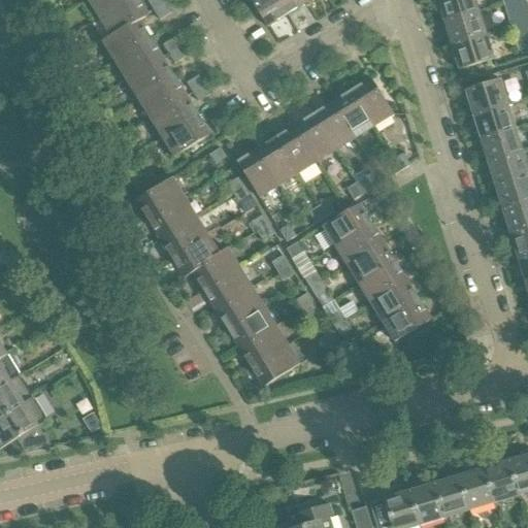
[(88,0),(100,19),(129,0),(88,0)]
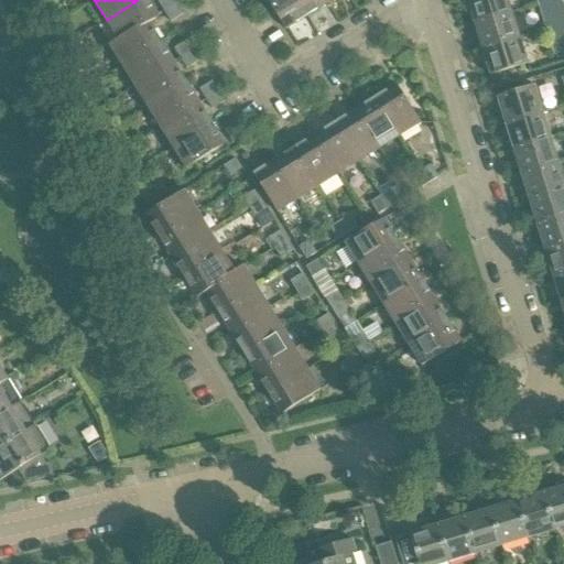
[(119,40),(149,22),(150,23),(159,18),(148,0),(138,0),(107,20),(119,39),(119,40)]
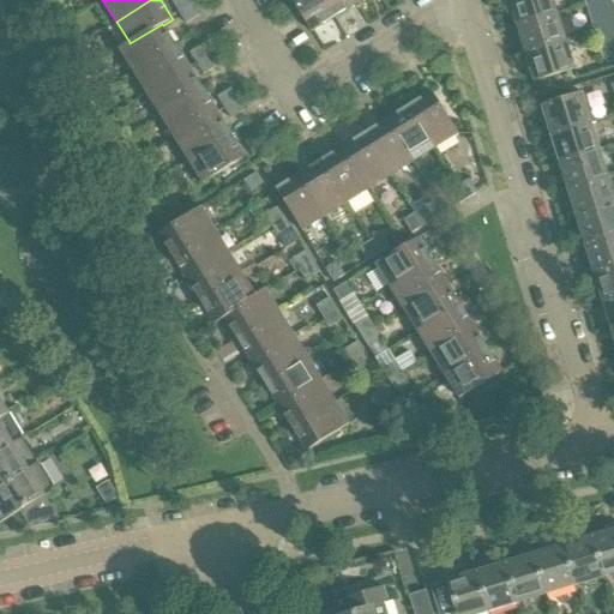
[(175,0),(173,2),(179,13),(192,5),(188,0),(175,0)]
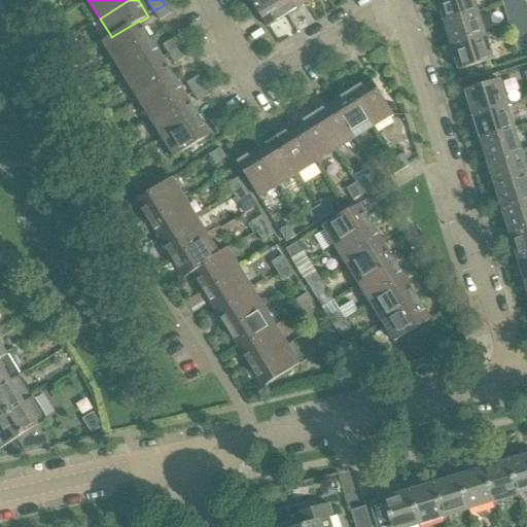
[(287,14),(278,0),(250,0),(267,27),(287,14)]
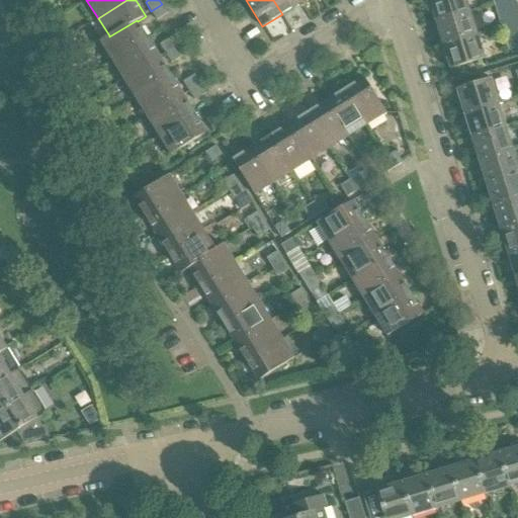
[(298,0),(273,0),(282,14),(300,2),(298,0)]
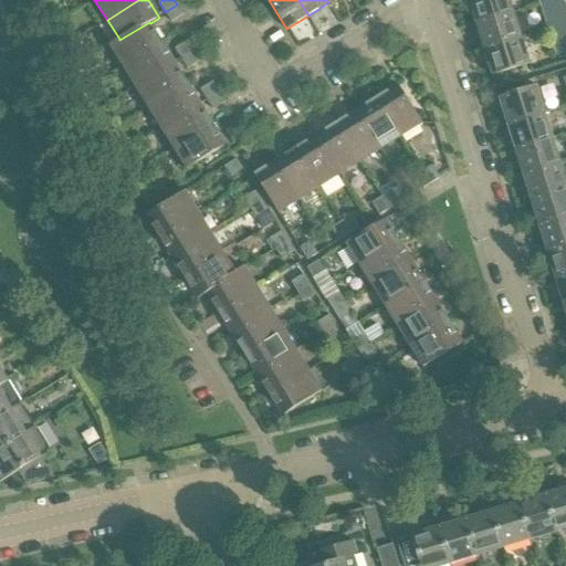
[(514,12),(510,0),(468,0),(475,23),(514,12)]
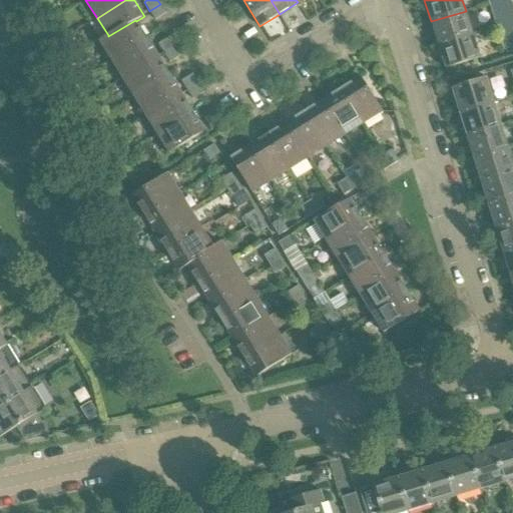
[(512,15),(508,0),(489,0),(504,49),(512,46),(512,15)]
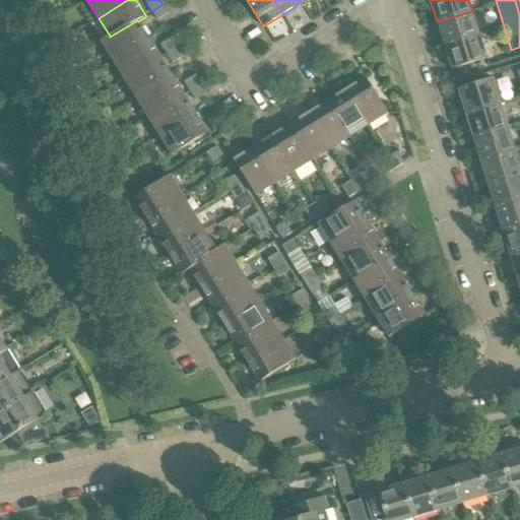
[(157,20),(169,13),(163,4),(151,11),(157,20)]
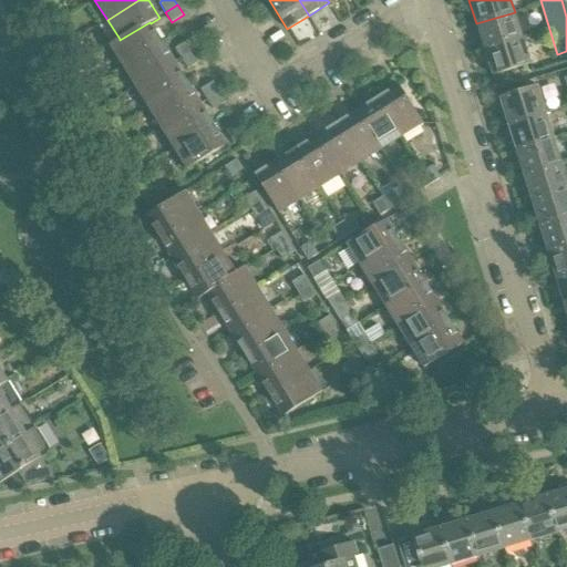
[(522,37),(515,12),(476,23),(484,49),(522,37)]
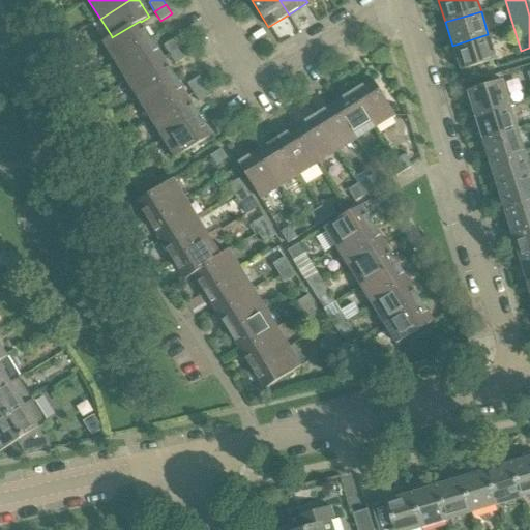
[(152,39),(141,22),(140,21),(112,37),(112,36),(104,41),(116,62),(152,39)]
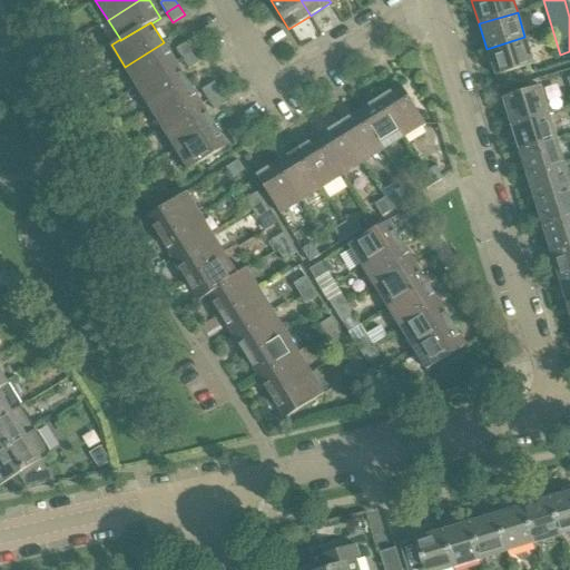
[(533,64),(524,37),(487,49),(494,76),(533,64)]
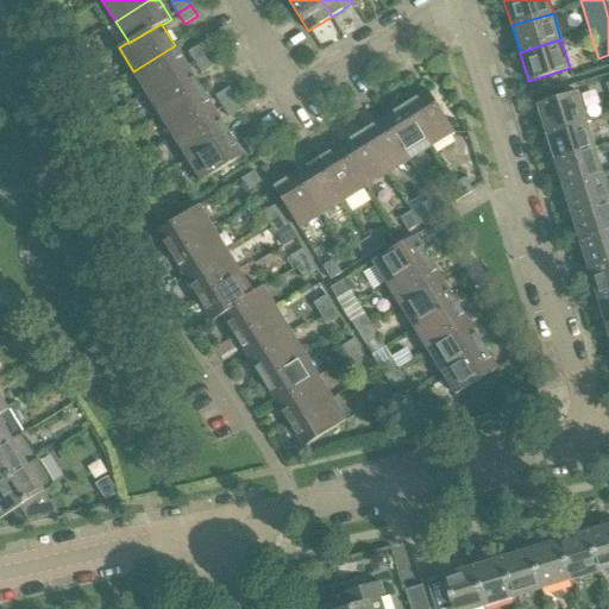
[(189,52),(195,63),(208,55),(202,44),(189,52)]
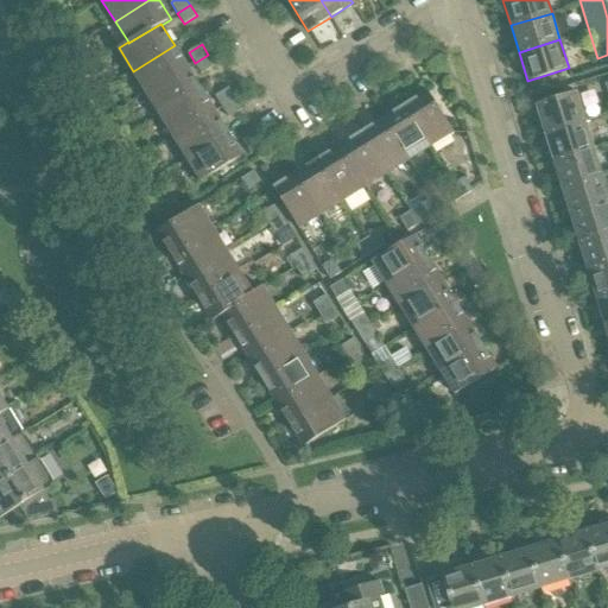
[(146,94),(188,68),(175,45),(133,71),(146,94)]
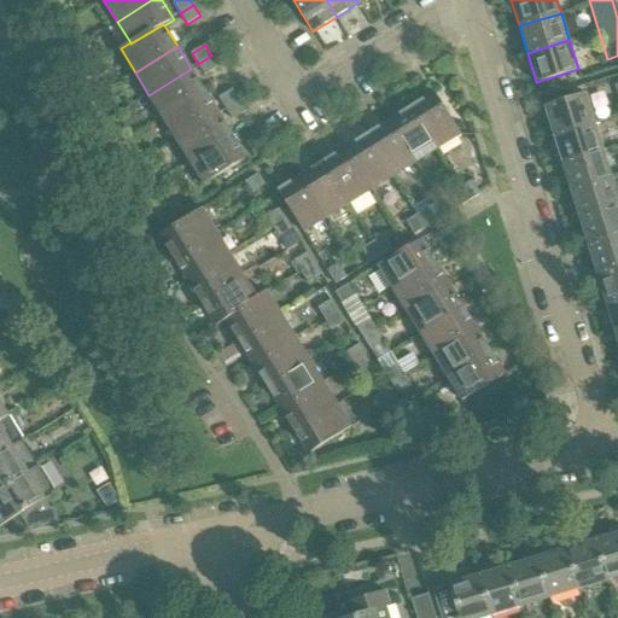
[(219,66),(211,56),(198,64),(205,75),(219,66)]
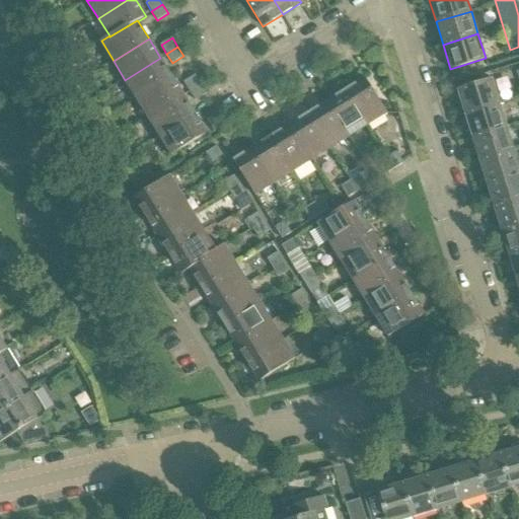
[(137,98),(172,77),(160,58),(125,80),(137,98)]
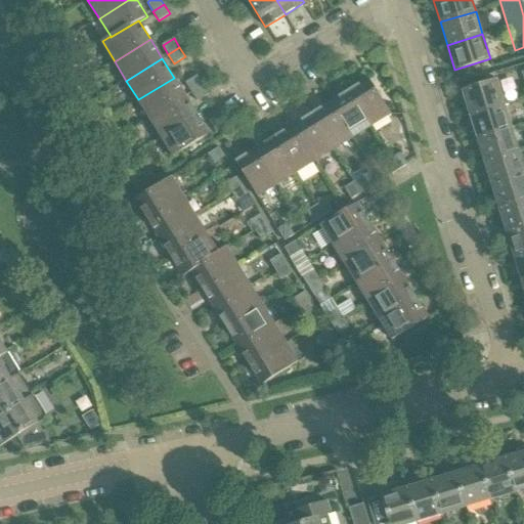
[(186,83),(191,92),(203,86),(198,76),(186,83)]
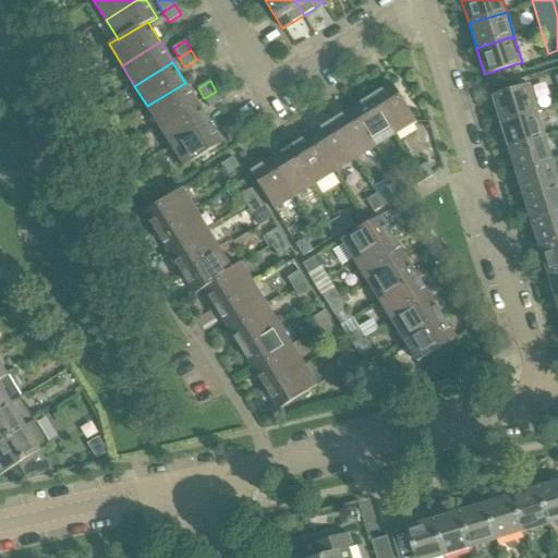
[(185,83),(147,106),(159,126),(197,102),(185,83)]
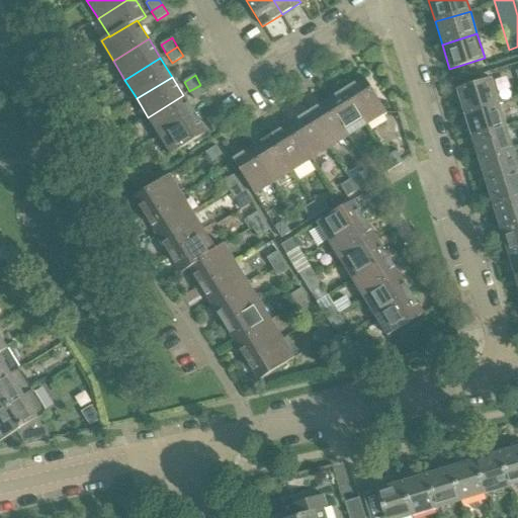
[(364,78),(345,90),(366,124),(386,112),(364,78)]
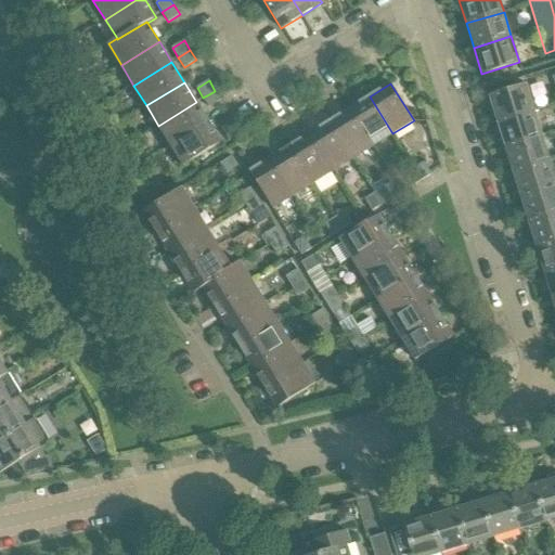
[(534,110),(526,85),(488,97),(495,121),(534,110)]
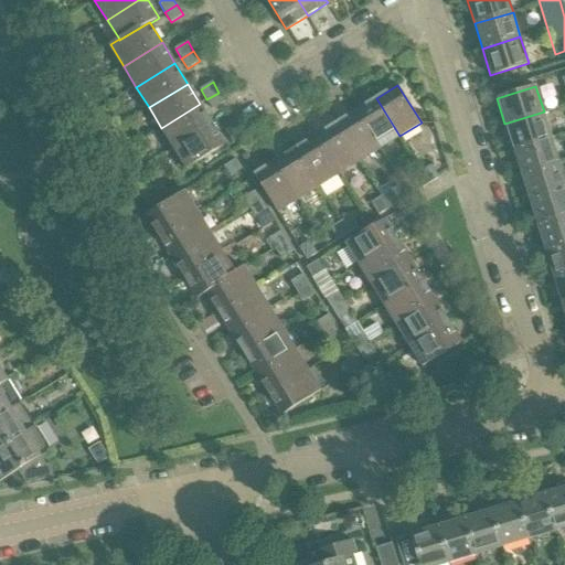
[(225,103),(219,93),(206,99),(213,109),(225,103)]
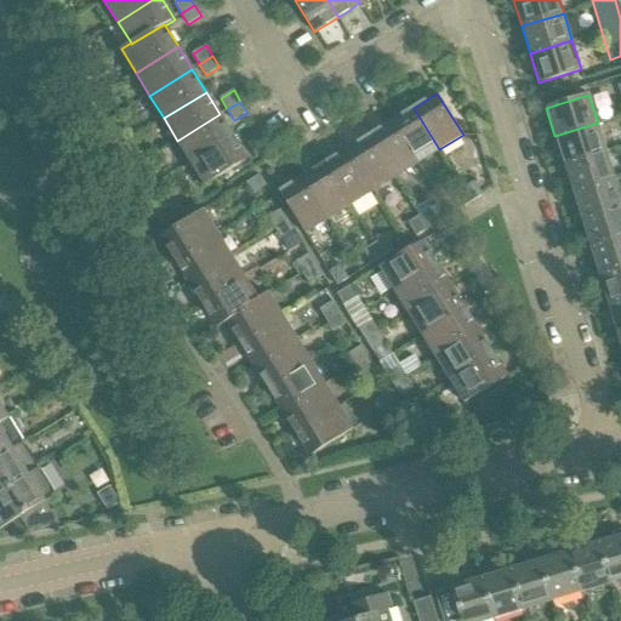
[(414,108),(391,121),(417,164),(439,149),(414,108)]
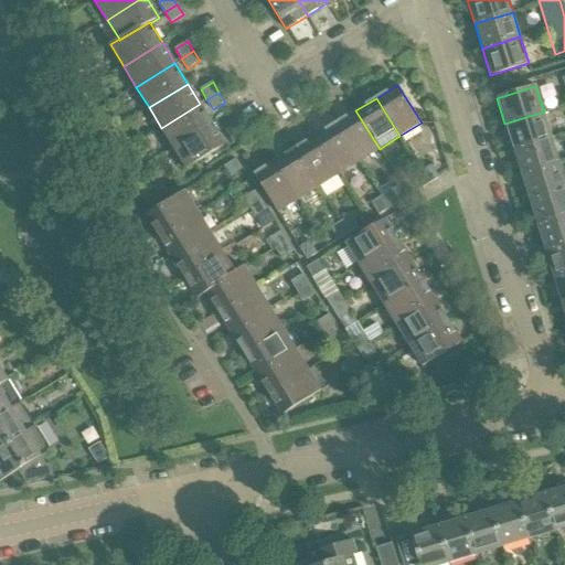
[(200,104),(161,128),(174,148),(213,124),(200,104)]
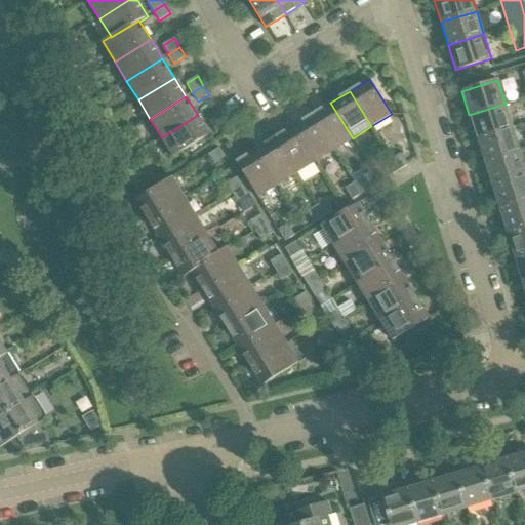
[(330,103),(312,114),(334,150),(353,138),(330,103)]
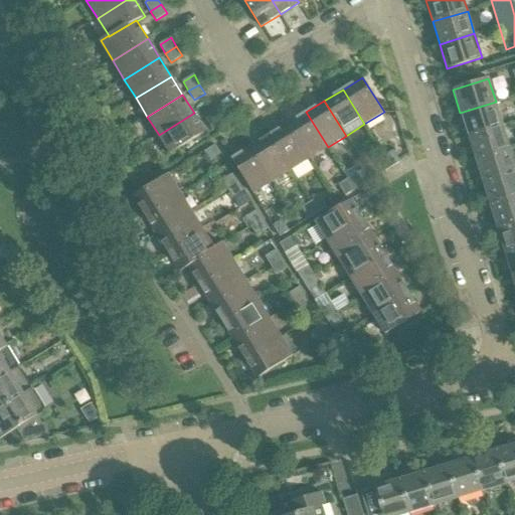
[(460,113),(468,136),(503,125),(496,102),(460,113)]
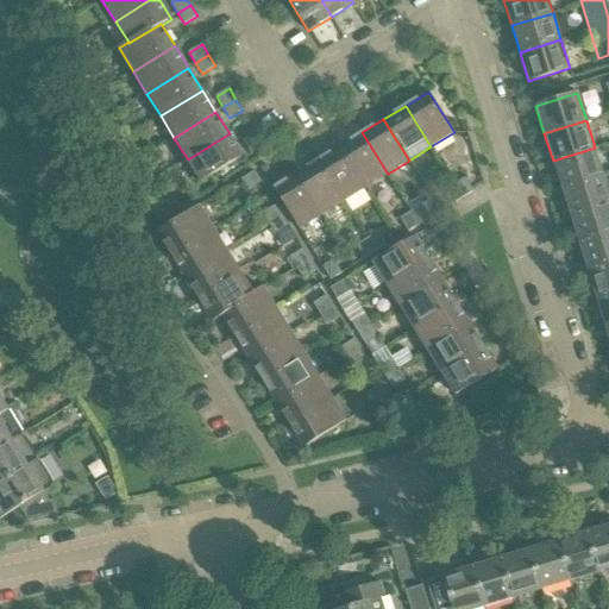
[(362,132),(340,146),(365,187),(388,174),(362,132)]
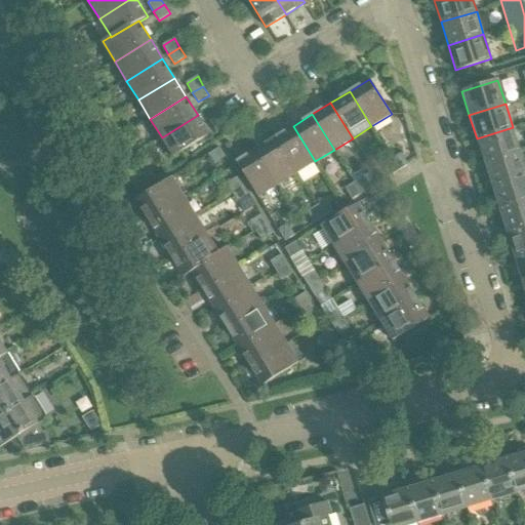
[(174,157),(210,135),(198,115),(162,137),(174,157)]
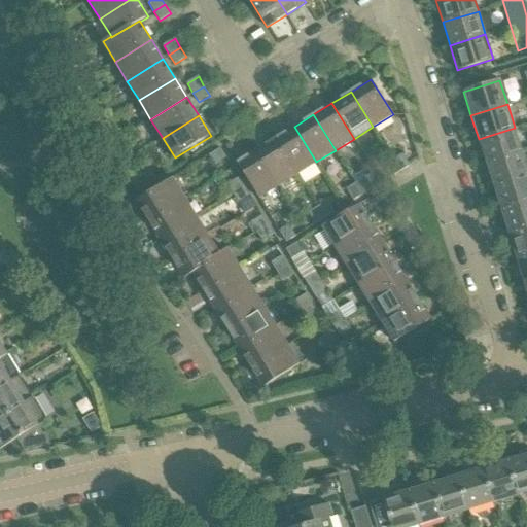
[(211,123),(217,132),(229,125),(222,115),(211,123)]
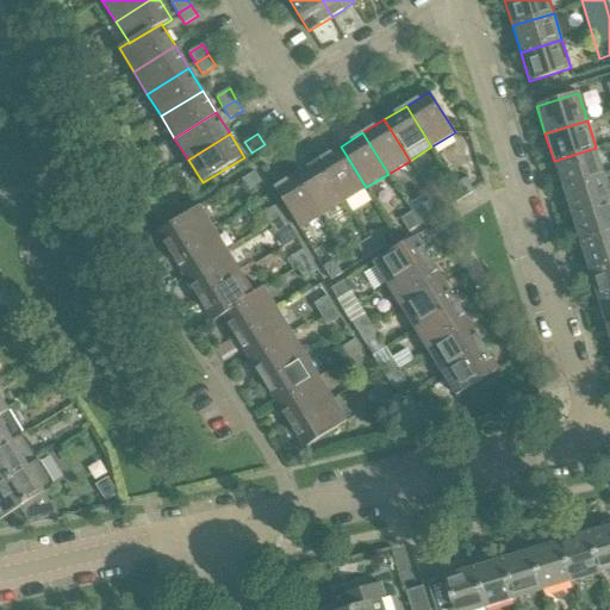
[(341,147),(318,160),(344,201),(366,187),(341,147)]
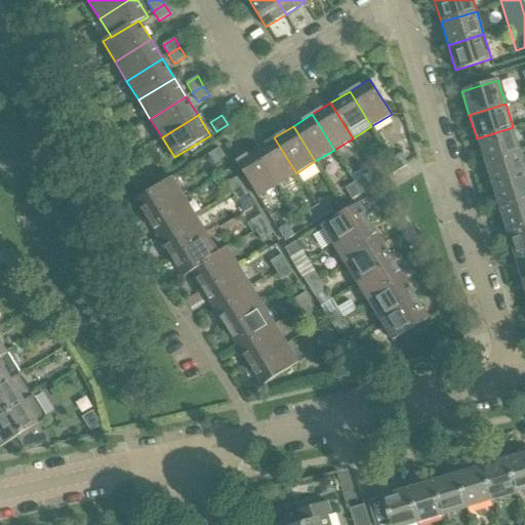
[(477,138),(484,162),(520,151),(513,127),(477,138)]
